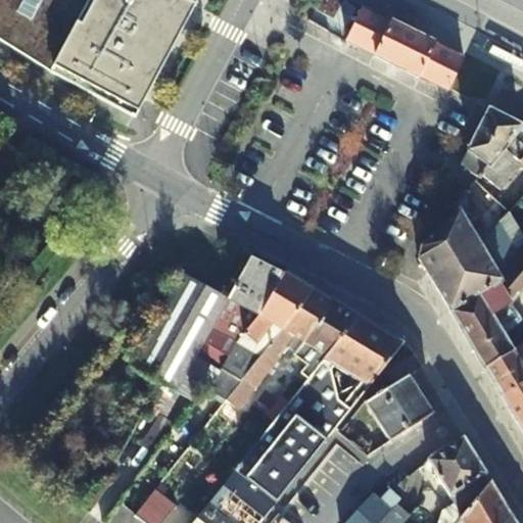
[(0,0),(0,37),(133,116),(194,0),(0,0)]
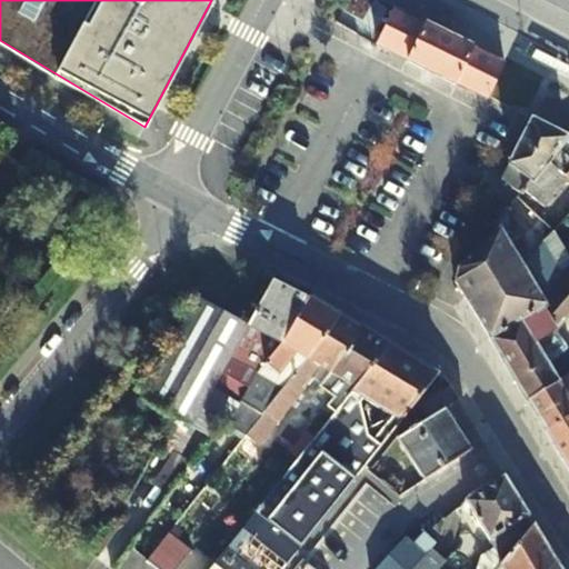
[(473,45),(427,21),(426,23),(392,7),(373,43),(406,60),(405,62),(452,87),(455,85),(483,99),(503,62),(472,47),(473,45)]
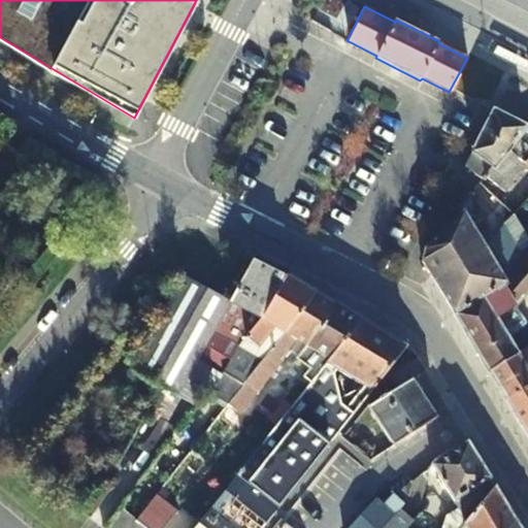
[(503,192),(524,162),(527,156),(527,136),(521,129),(524,124),(491,107),(460,167),(481,178),(485,175),(503,192)]
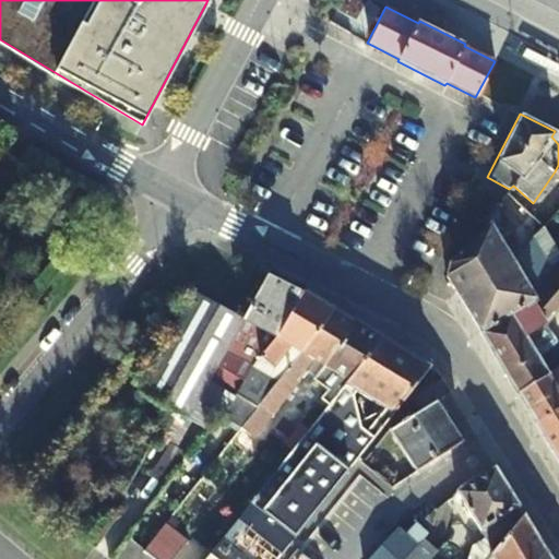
[(510,227),(497,205),(486,219),(489,224),(448,264),(445,276),(458,296),(512,261),(500,240),(510,227)]
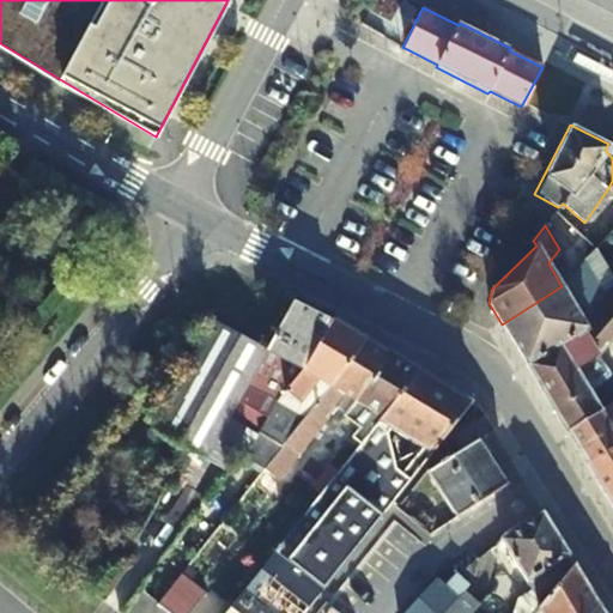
[(582,262),(589,254),(582,249),(572,260),(580,266),(582,262)]
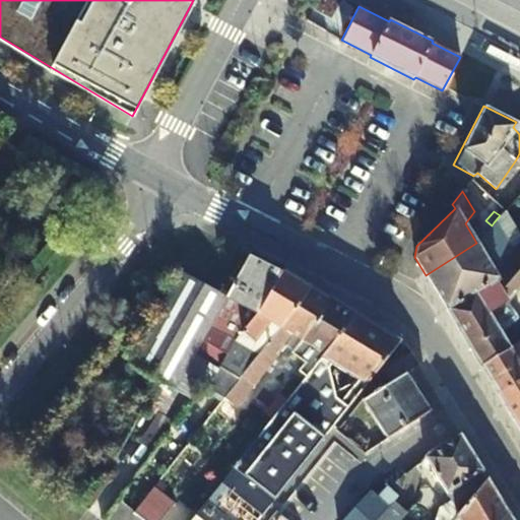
[(476,243),(426,275),(444,305),(500,268),(519,245),(519,230),(519,231),(512,239),(494,222),(492,225),(476,243)]
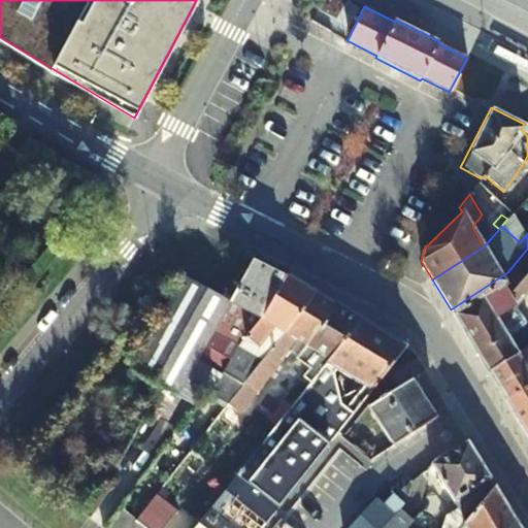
[(527,249),(507,272),(451,309),(488,370),(517,352),(507,334),(524,322),(515,305),(527,291),(527,249)]
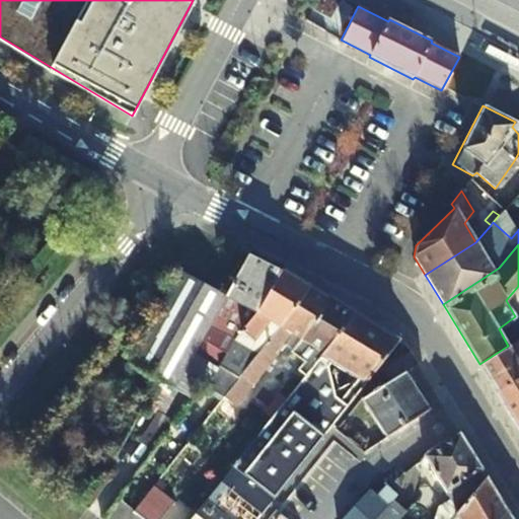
[(235,340),(242,330),(253,310),(256,312),(281,271),(248,252),(226,293),(205,330),(230,345),(232,346),(235,340)]
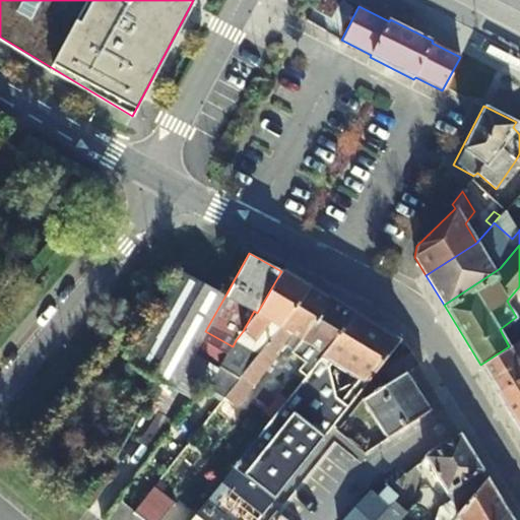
[(176,387),(205,331),(226,294),(183,270),(131,364),(136,367),(135,370),(163,383),(164,381),(176,387)]
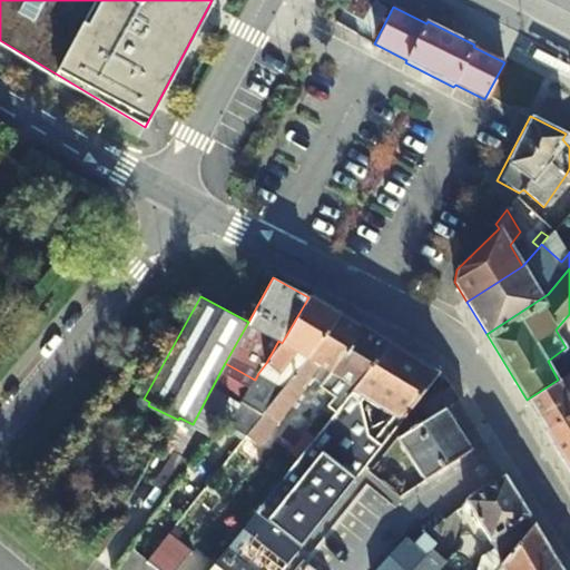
[(278,341),(266,363),(274,369),(282,372),(297,353),(307,357),(341,315),(308,297),(282,343),(278,341)]
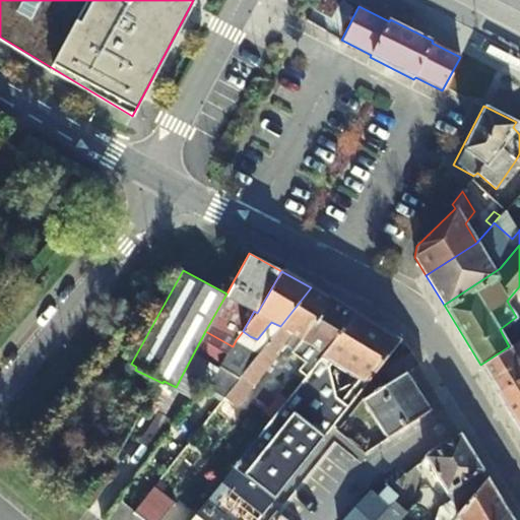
[(260,352),(220,402),(230,410),(252,384),(255,386),(279,355),(278,353),(285,346),(294,335),(301,340),(332,301),(311,287),(280,326),(260,352)]
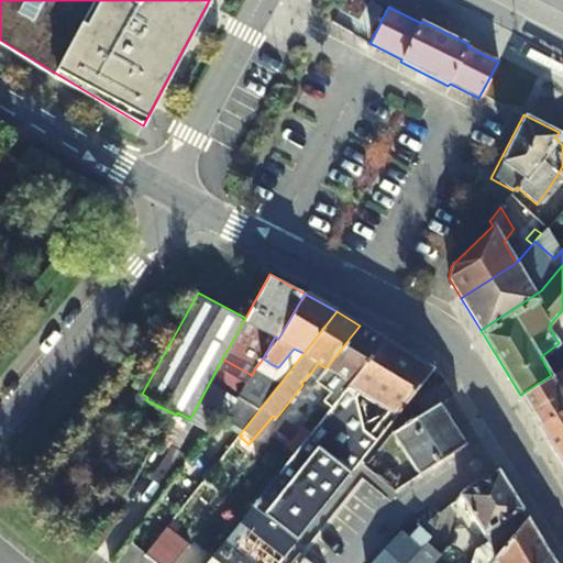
[(360,326),(326,368),(318,378),(342,394),(385,339),(360,326)]
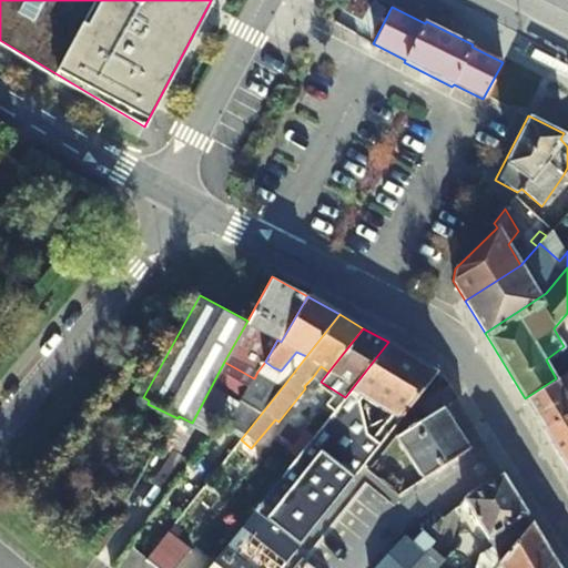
[(281,567),(365,462),(416,398),(434,375),(436,372),(388,342),(345,397),(315,435),(298,455),(210,567),(281,567)]
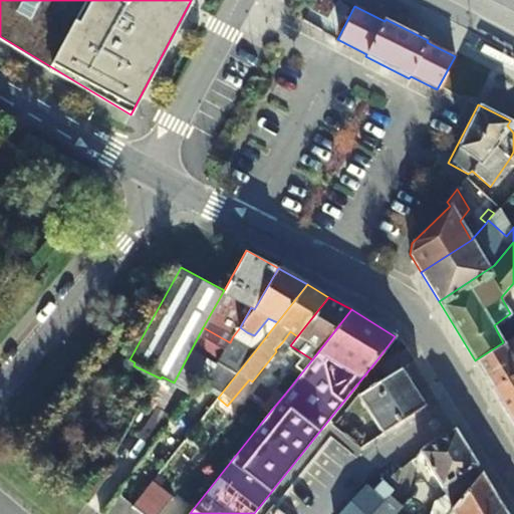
[(233,336),(242,340),(247,332),(240,327),(233,336)]
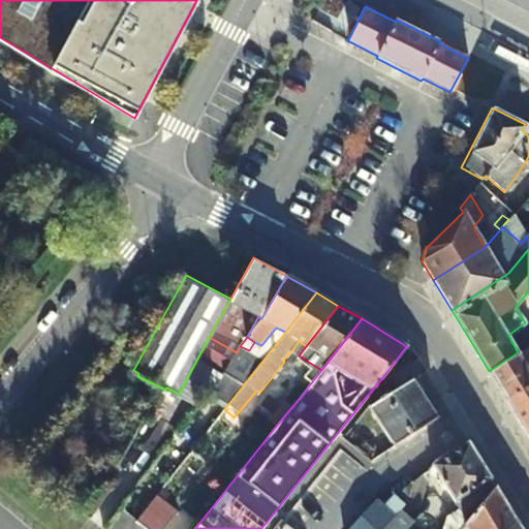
[(299,355),(306,346),(299,341),(290,352),(298,356),(299,355)]
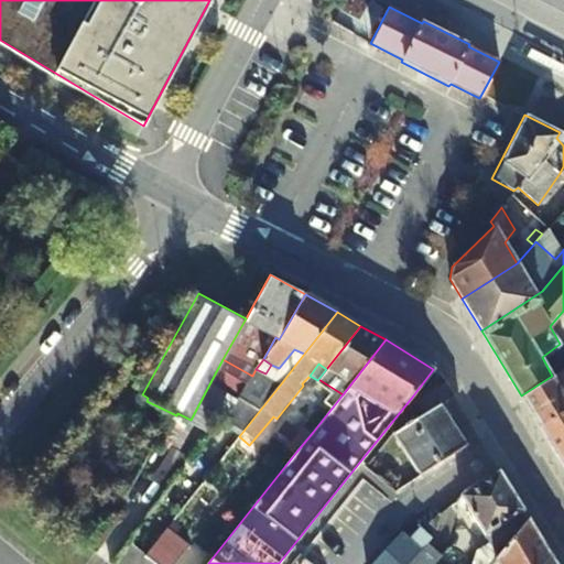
[(563,368),(552,376),(521,396),(543,431),(563,410),(563,368)]
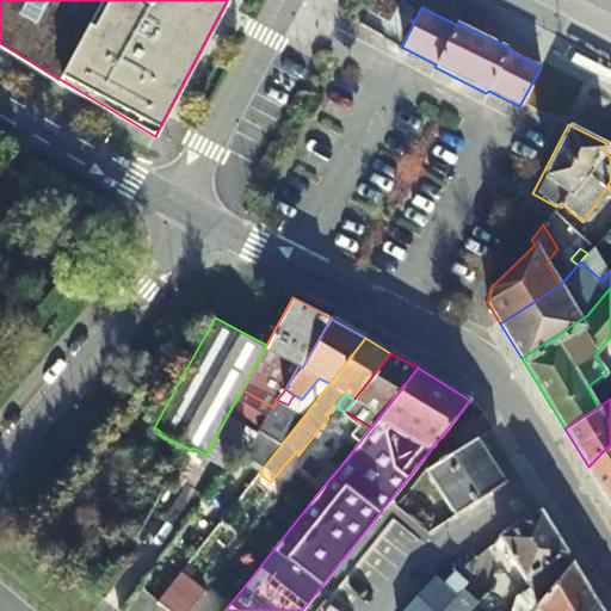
[(273,407),(271,406),(235,467),(252,481),(259,473),(306,414),(288,405),(277,400),(273,407)]
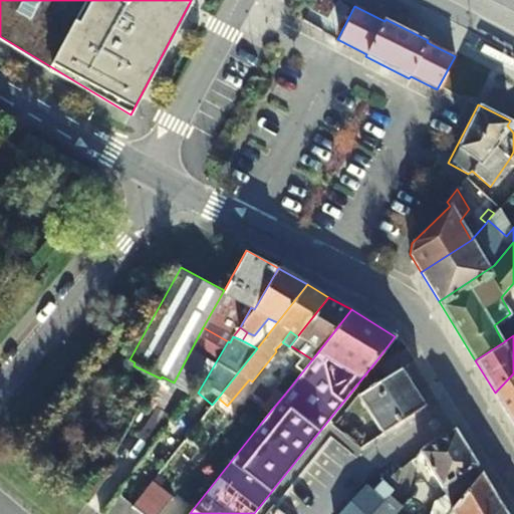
[(388,376),(403,366),(411,361),(414,358),(403,341),(395,336),(393,339),(376,360),(388,376)]
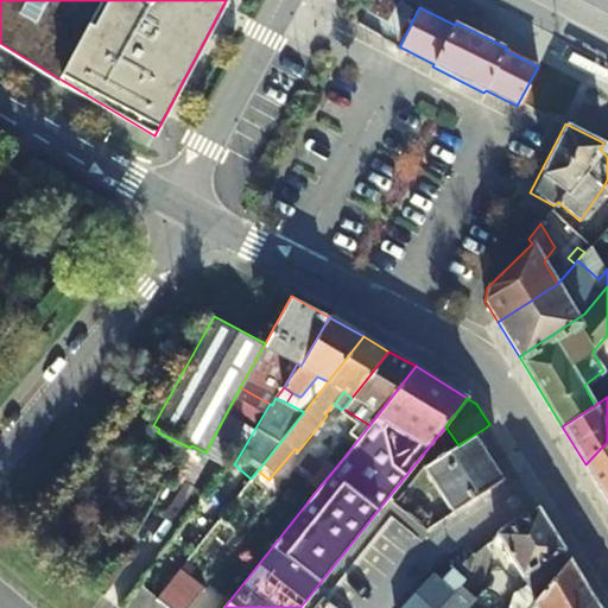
[(476,434),(458,445),(426,464),(455,511),(505,480),(476,434)]
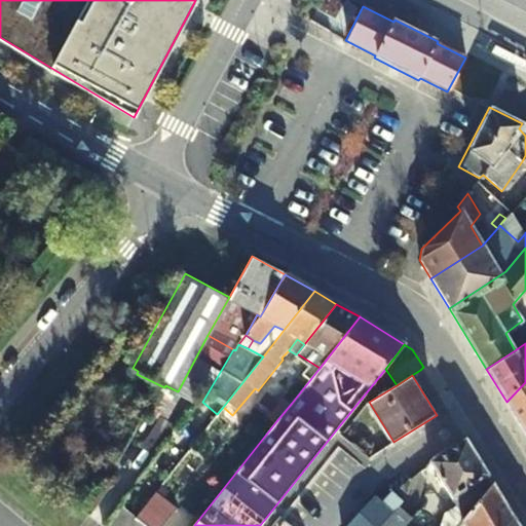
[(525,434),(525,382),(506,402),(525,434)]
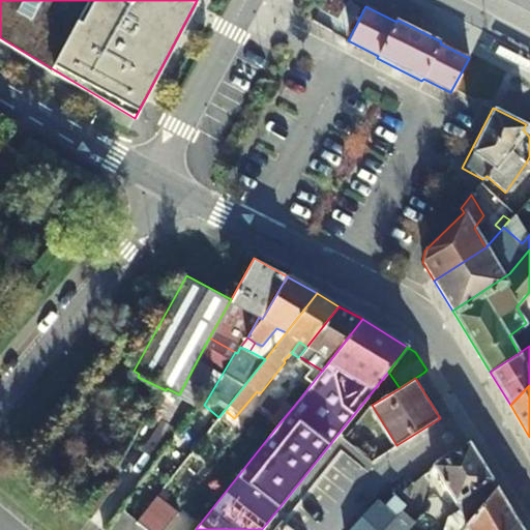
[(270,418),(278,424),(294,406),(286,400),(270,418)]
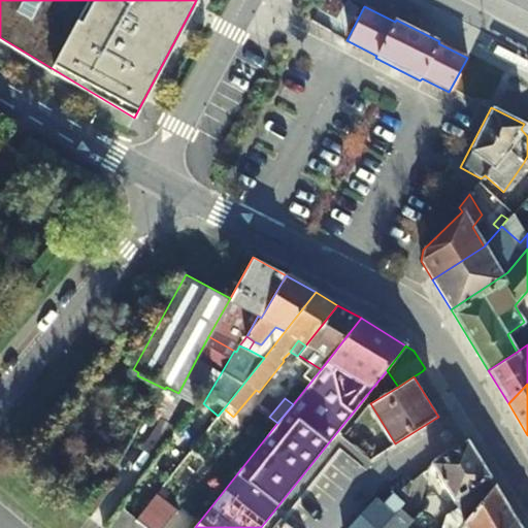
[(307,527),(368,453),(344,433),(269,527),(307,527)]
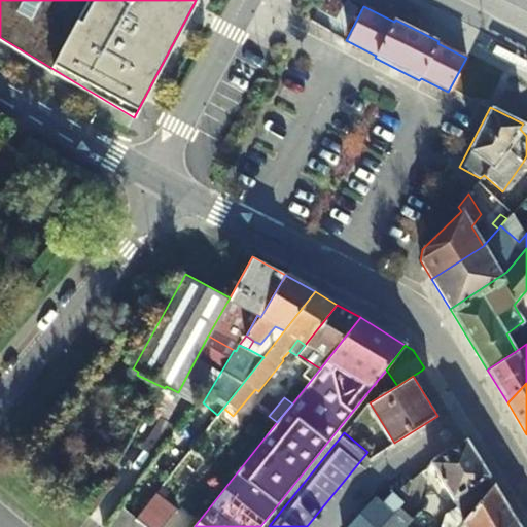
[(467,520),(494,486),(466,440),(433,463),(460,508),(467,520)]
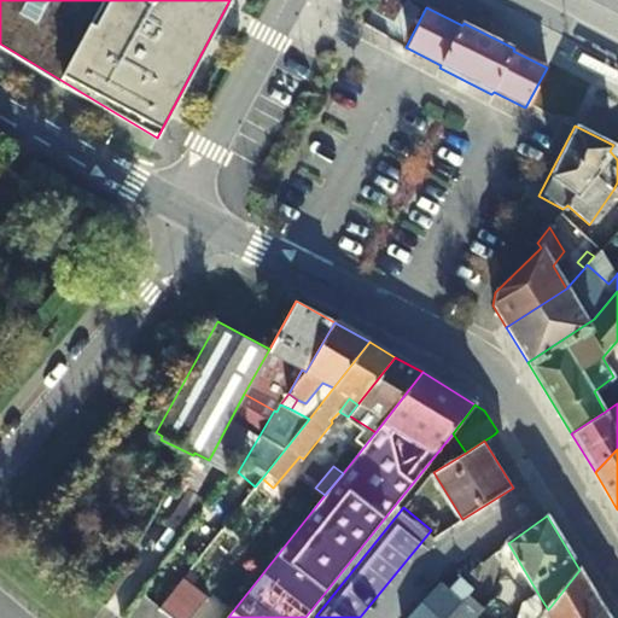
[(157,610),(167,617),(192,617),(216,588),(191,569),(157,610)]
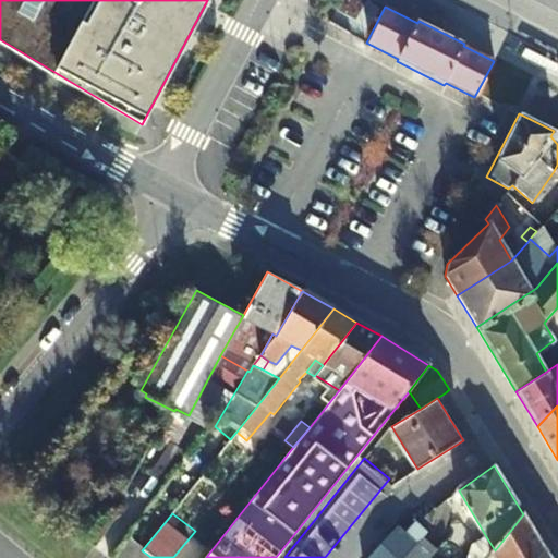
[(523,514),(495,550),(492,556),(493,557),(541,557),(546,550),(523,514)]
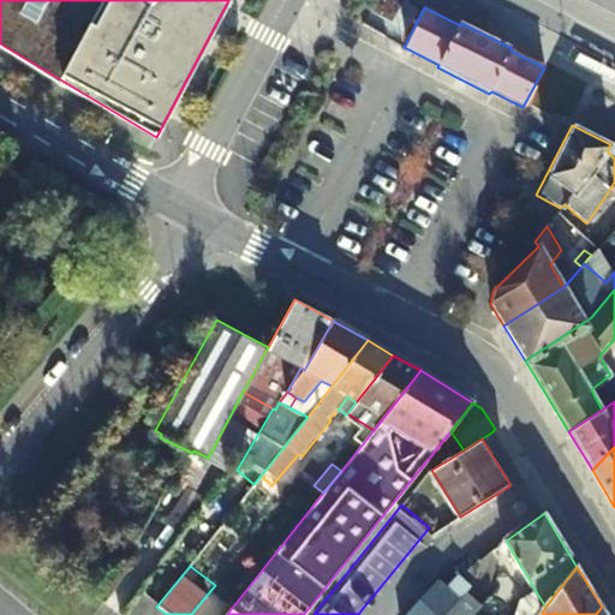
[(448,614),(461,599),(458,597),(440,580),(407,614),(448,614)]
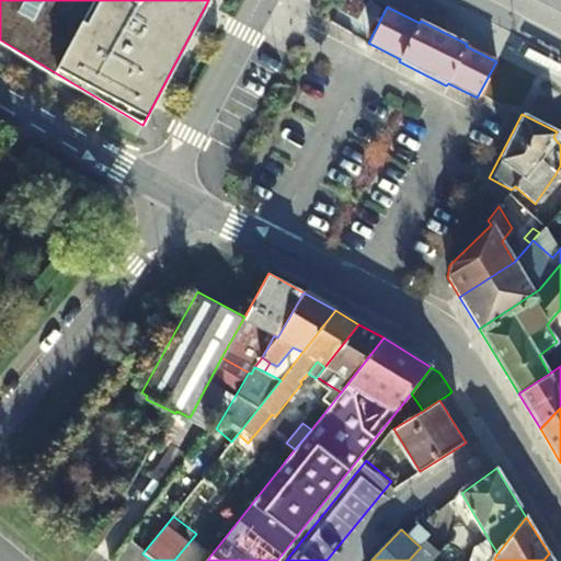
[(434,560),(442,552),(426,540),(421,547),(409,560),(434,560)]
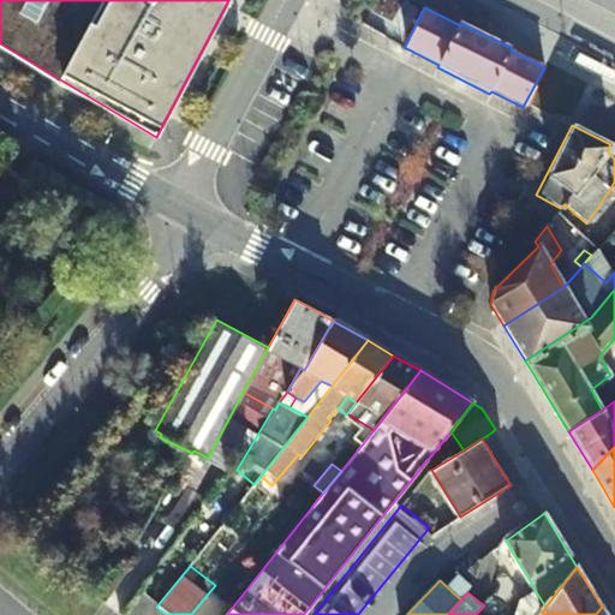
[(538,614),(542,613),(545,607),(537,593),(525,602),(518,614),(538,614)]
